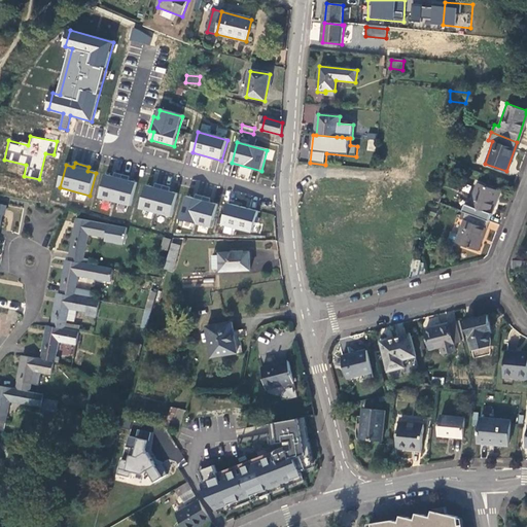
[(250,178),(251,168),(239,167),(238,177),(250,178)]
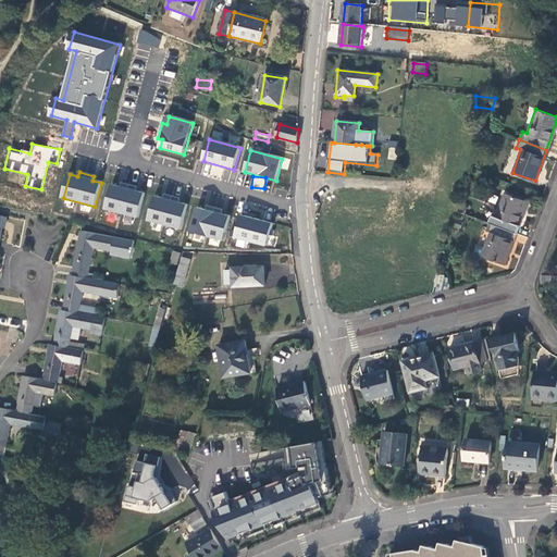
[(121,187),(112,185),(106,209),(138,218),(145,194),(136,192),(137,187),(122,183),(121,187)]
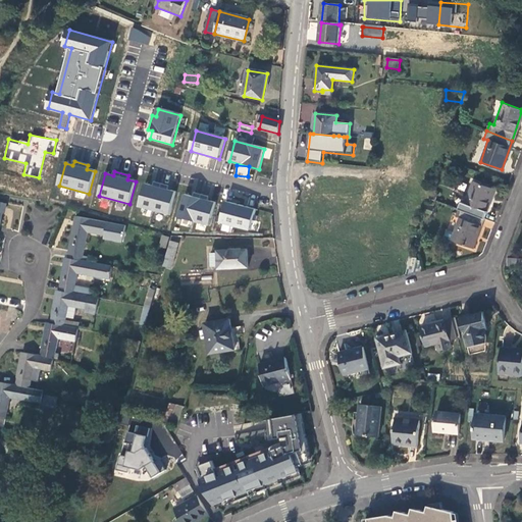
[(153,187),(146,185),(140,207),(170,215),(175,193),(168,191),(169,186),(155,181),(153,187)]
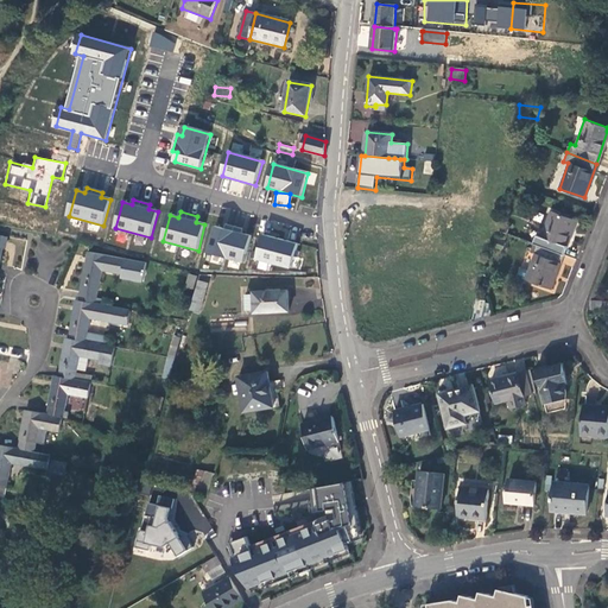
[(537,234),(533,244),(564,254),(576,221),(551,211),(542,236),(537,234)]
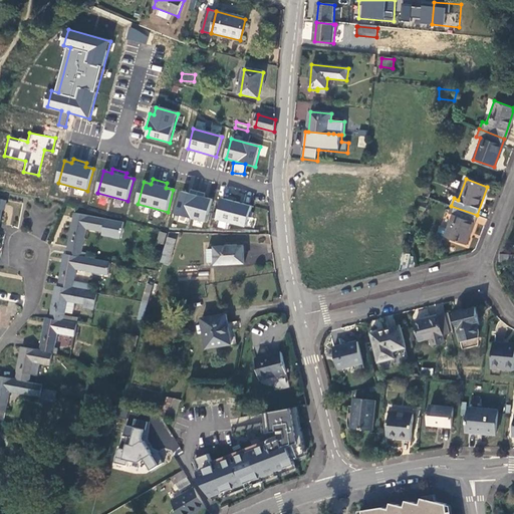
[(191,194),(183,192),(177,214),(207,222),(213,199),(206,198),(207,194),(192,190),(191,194)]
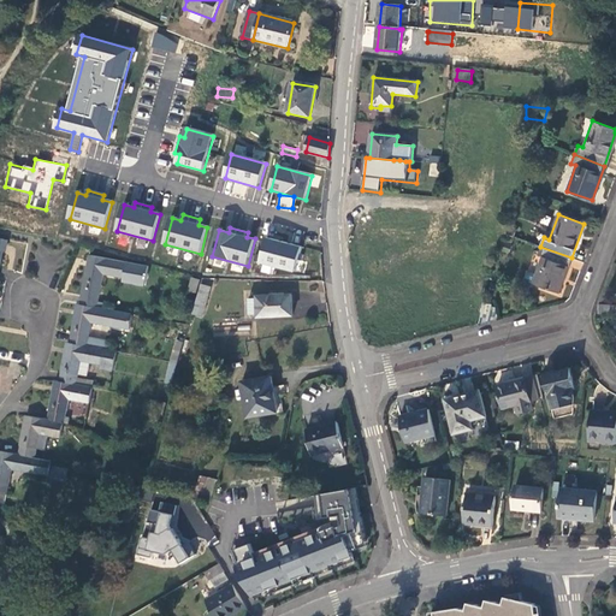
[(302,247),(267,237),(261,262),(295,272),(302,247)]
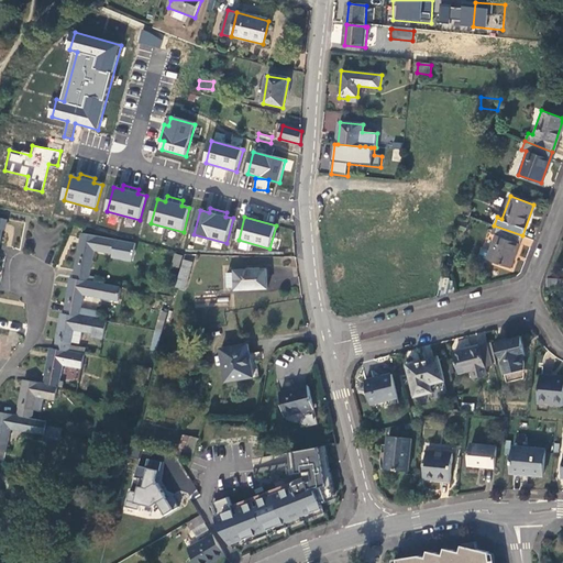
[(510,267),(522,235),(494,225),(490,233),(496,235),(487,258),(510,267)]
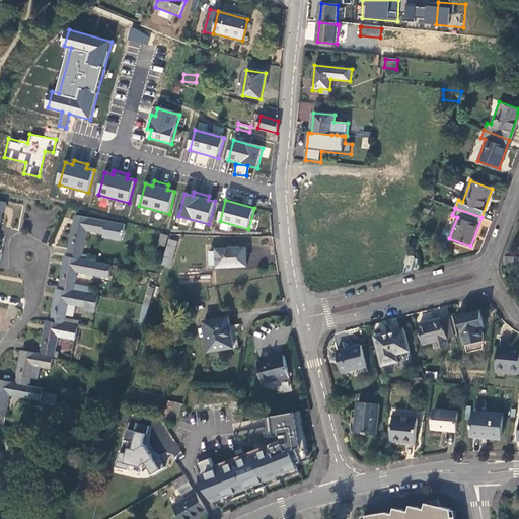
[(123,229),(124,223),(75,214),(67,254),(81,257),(82,252),(86,229),(103,232),(102,235),(121,239),(122,234),(123,234),(124,230),(123,229)]
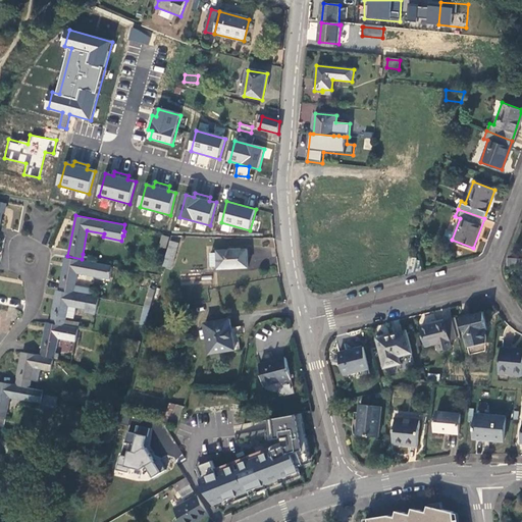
[(164,246),(167,235),(161,233),(158,244),(164,246)]
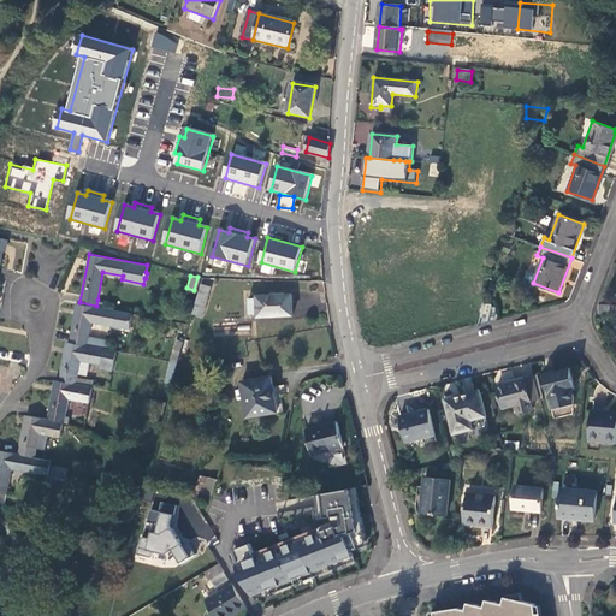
[(292,313),(292,292),(258,292),(258,295),(259,311),(259,313),(292,313)]
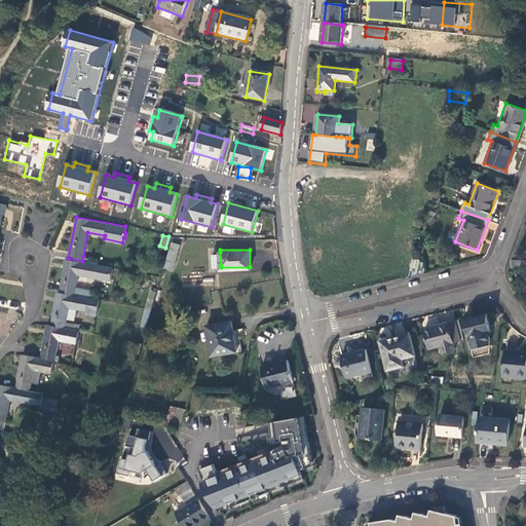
[(171,268),(175,254),(166,252),(162,266),(171,268)]
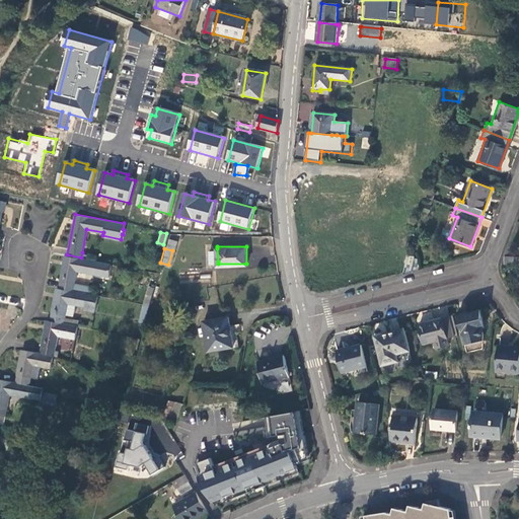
[(93,273),(95,261),(87,258),(81,257),(67,254),(65,254),(59,287),(72,290),(73,284),(76,270),(93,273)]
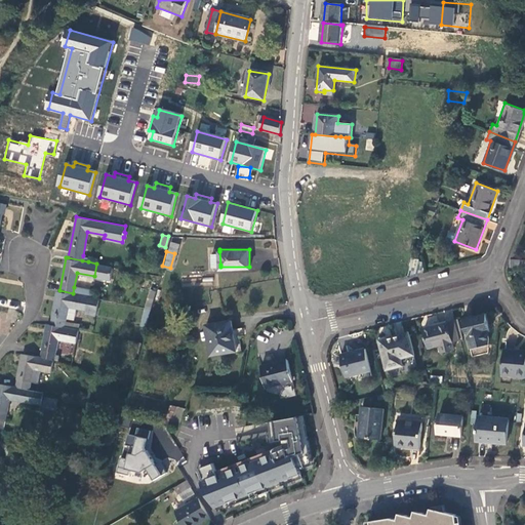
[(96,264),(94,276),(110,279),(113,267),(96,264)]
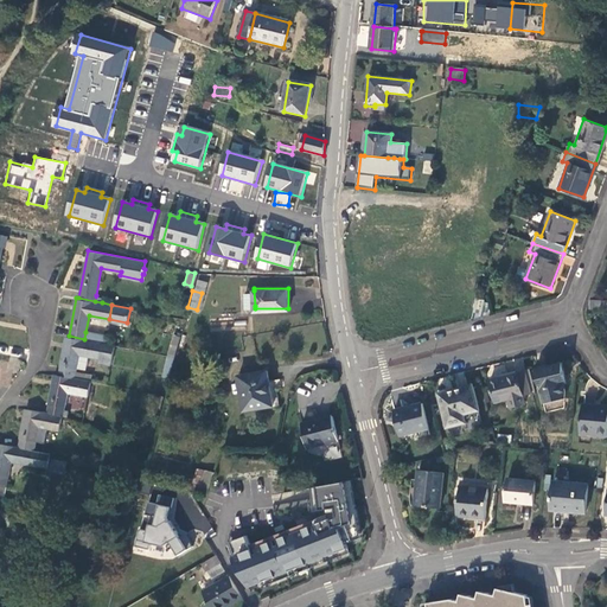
[(85,332),(84,339),(103,342),(106,343),(107,337),(85,332)]
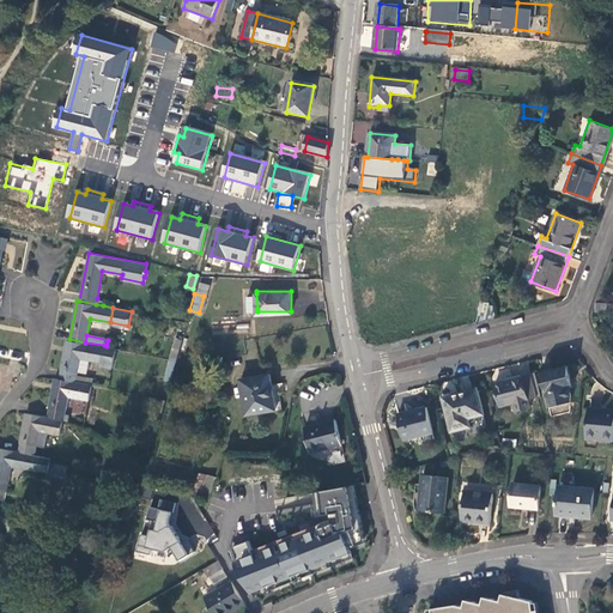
[(181,339),(173,337),(167,358),(161,377),(169,380),(181,339)]
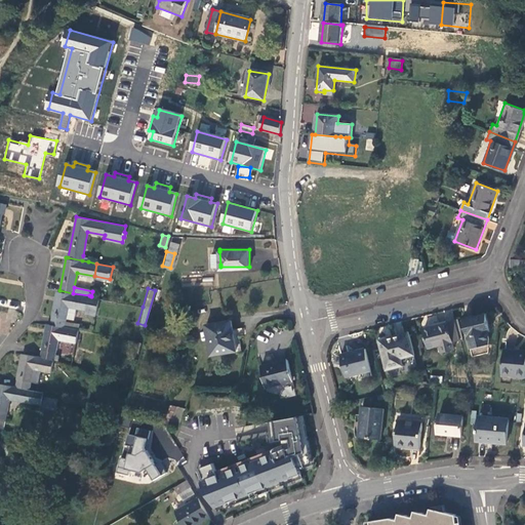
[(86,309),(89,295),(73,293),(59,290),(57,289),(50,323),(73,327),(74,321),(66,319),(69,306),(86,309)]
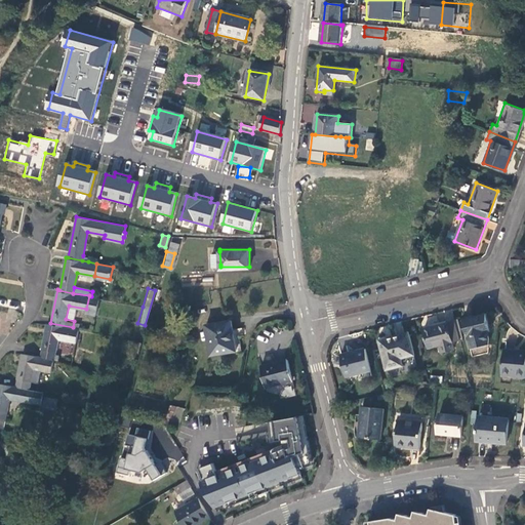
[(89,295),(86,309),(85,312),(95,314),(98,297),(91,296),(89,295)]
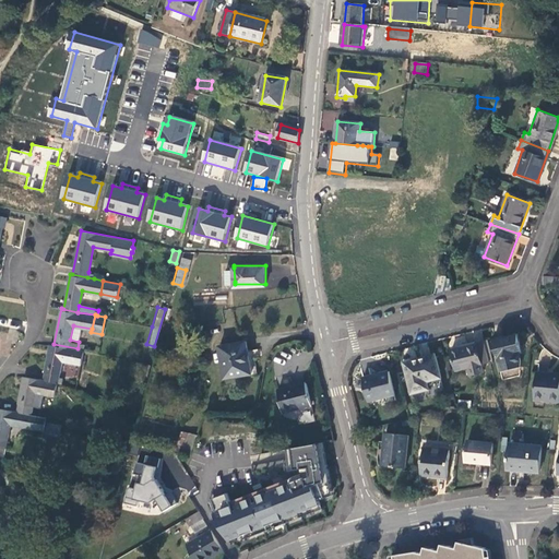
[(516,333),(492,339),(500,369),(519,365),(519,359),(518,352),(521,351),(516,333)]
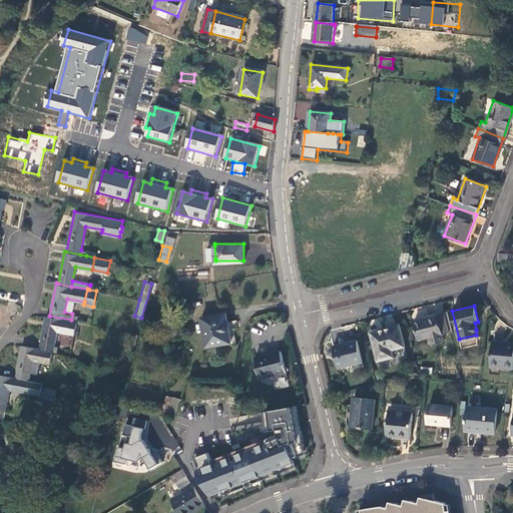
[(205,345),(235,340),(231,319),(226,320),(225,311),(200,315),(205,345)]
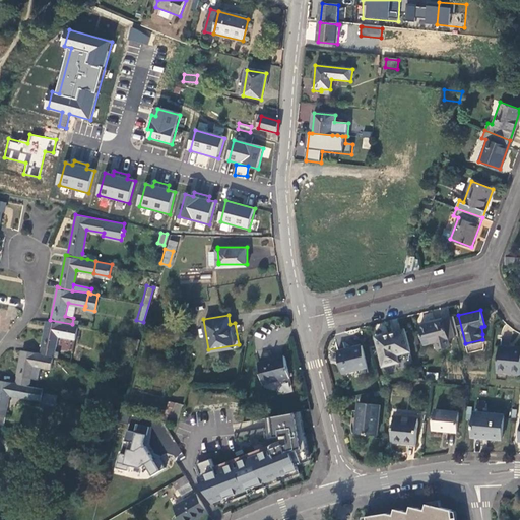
[(445,336),(447,335),(443,319),(442,319),(441,316),(426,320),(427,323),(418,325),(423,341),(433,339),(445,336)]
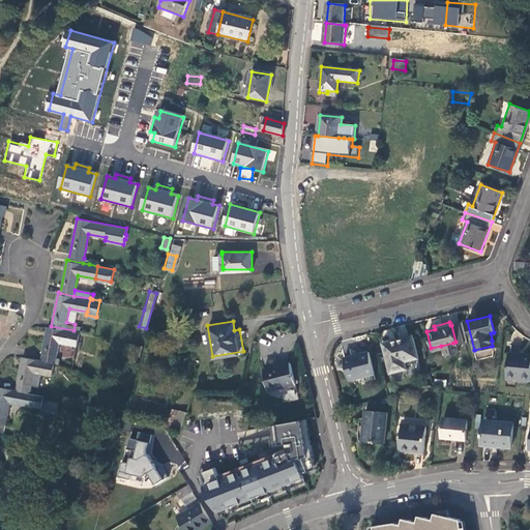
[(458,323),(451,325),(455,342),(462,341),(458,323)]
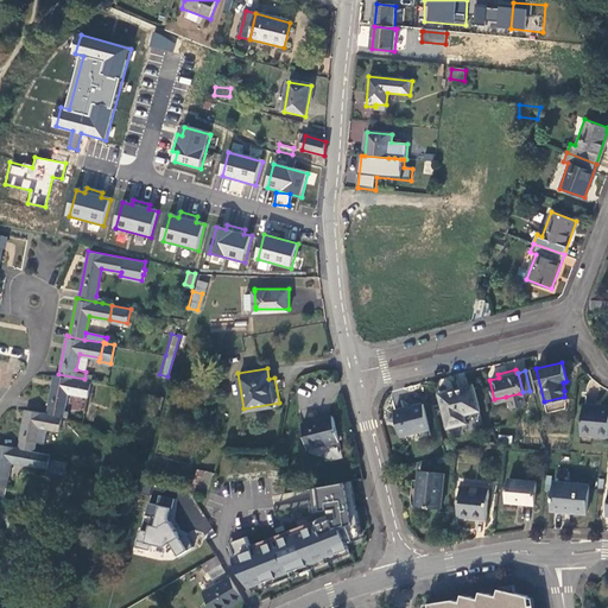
[(88,396),(90,380),(84,379),(58,374),(54,373),(46,411),(61,415),(63,416),(68,392),(88,396)]
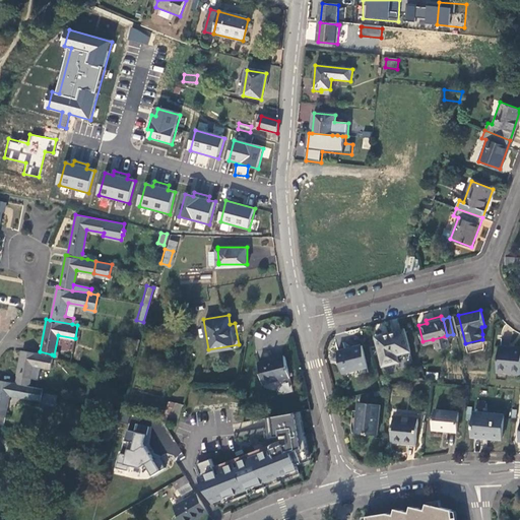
[(403,328),(374,336),(381,365),(397,360),(396,352),(408,349),(403,328)]
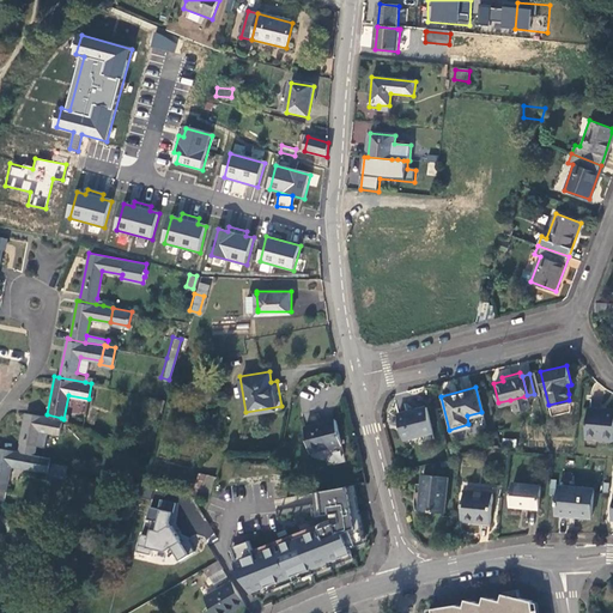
[(525,396),(510,400),(513,407),(527,404),(525,396)]
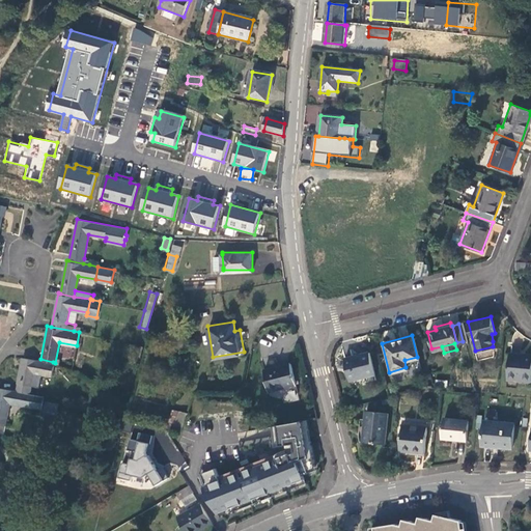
[(530,354),(520,354),(507,352),(505,378),(529,380),(530,358),(530,354)]
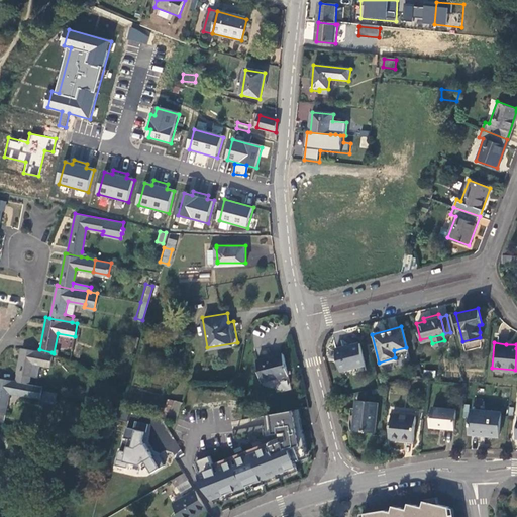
[(357,343),(334,348),(339,369),(363,363),(357,343)]
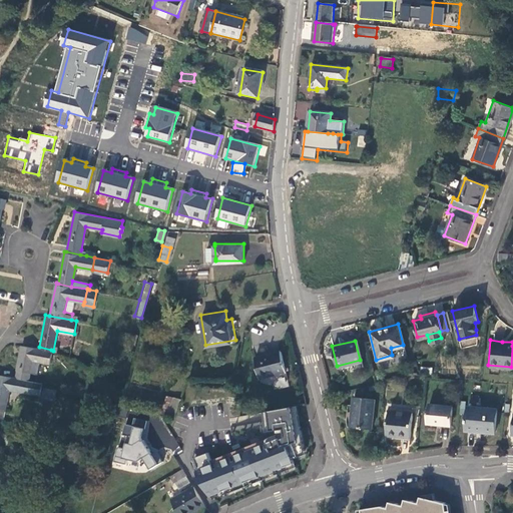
[(49,363),(51,350),(39,347),(21,344),(14,376),(28,379),(30,372),(32,362),(32,360),(49,363)]
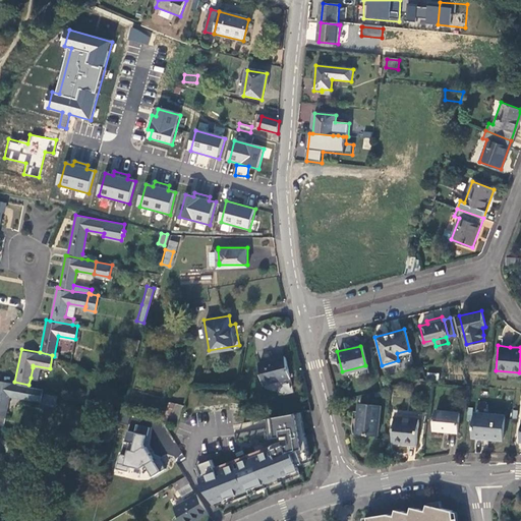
[(286,355),(259,361),(264,382),(291,375),(286,355)]
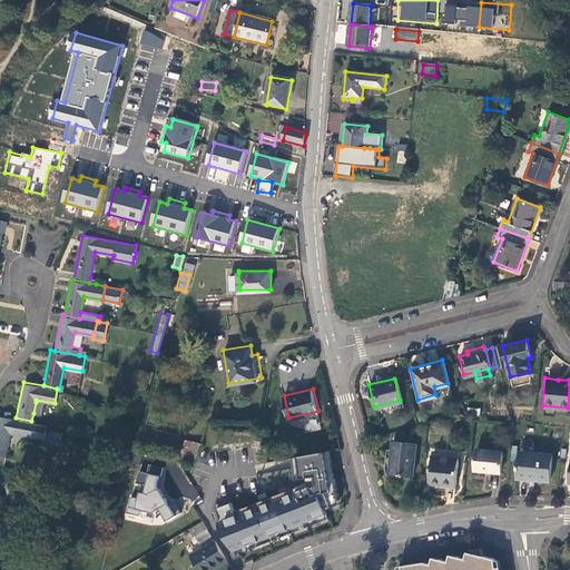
[(43,403),(36,402),(33,413),(41,415),(43,403)]
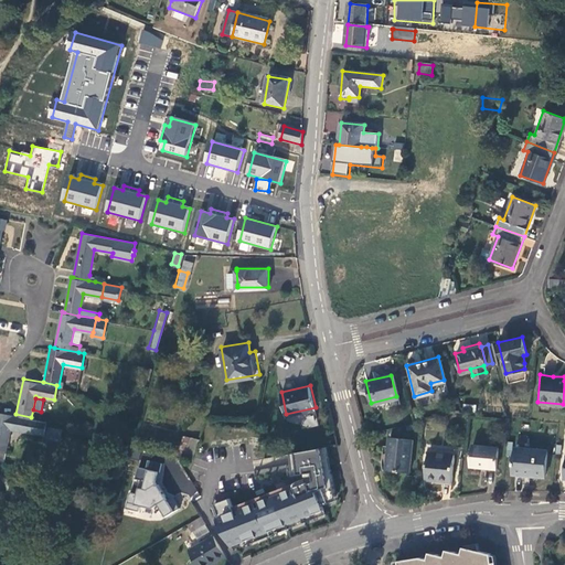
[(28,432),(31,417),(16,414),(0,411),(0,448),(4,449),(8,427),(28,432)]
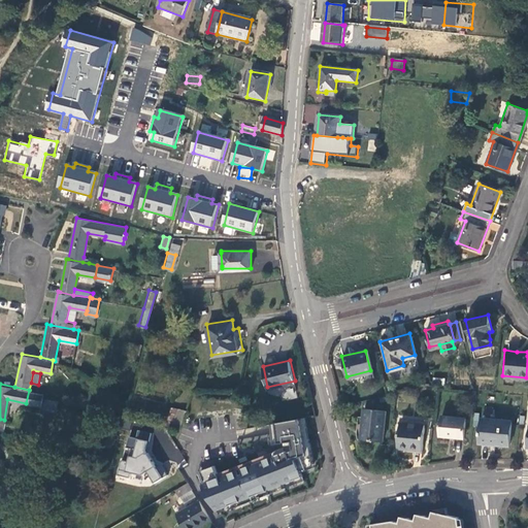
[(43,393),(29,390),(26,403),(40,406),(43,393)]
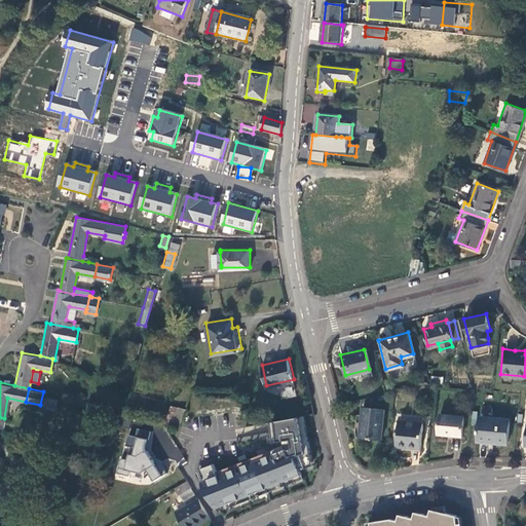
[(57,401),(43,399),(41,408),(55,410),(57,401)]
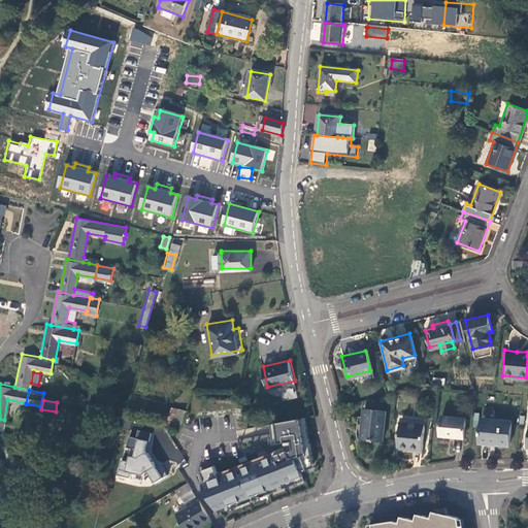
[(177,407),(170,427),(178,429),(186,409),(177,407)]
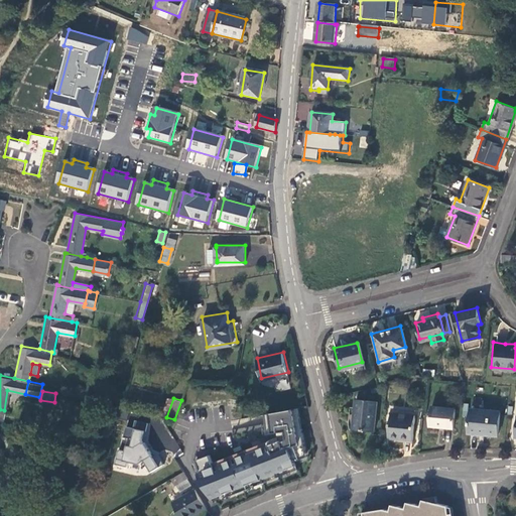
[(351,427),(358,428),(372,429),(375,400),(354,398),(352,425),(351,427)]
